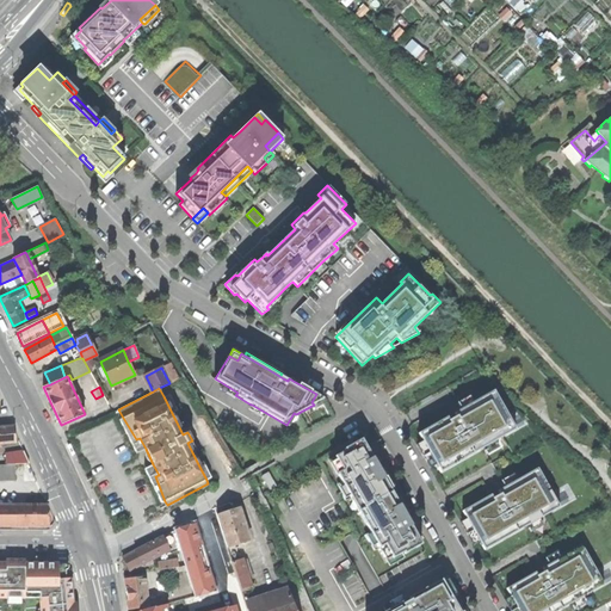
[(436,464),(440,471),(482,448),(495,442),(504,437),(500,430),(512,424),(493,390),(473,402),(460,409),(462,413),(456,417),(454,418),(449,420),(448,417),(418,433),(423,442),(436,464)]
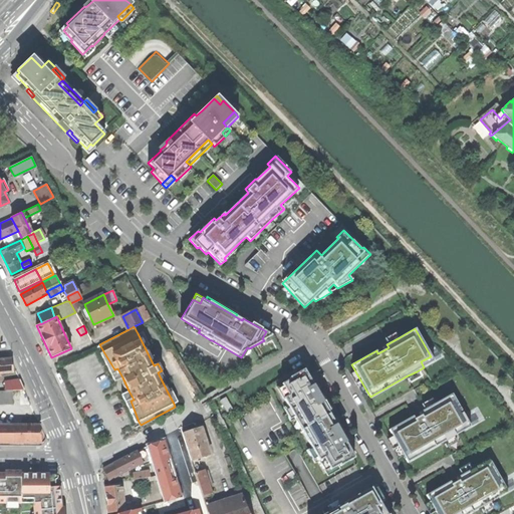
[(142,331),(138,333),(145,347),(149,345),(142,331)]
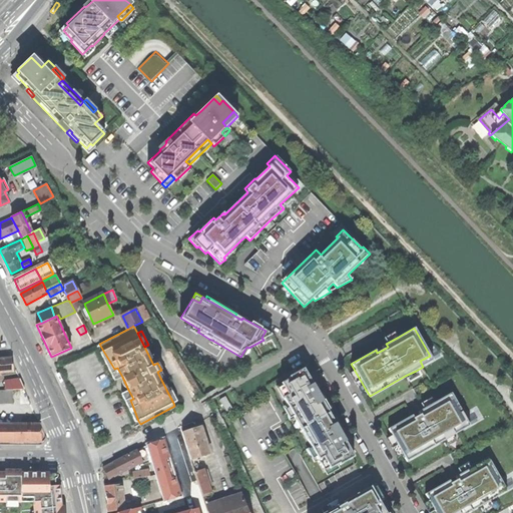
[(272,335),(266,331),(262,338),(264,340),(272,335)]
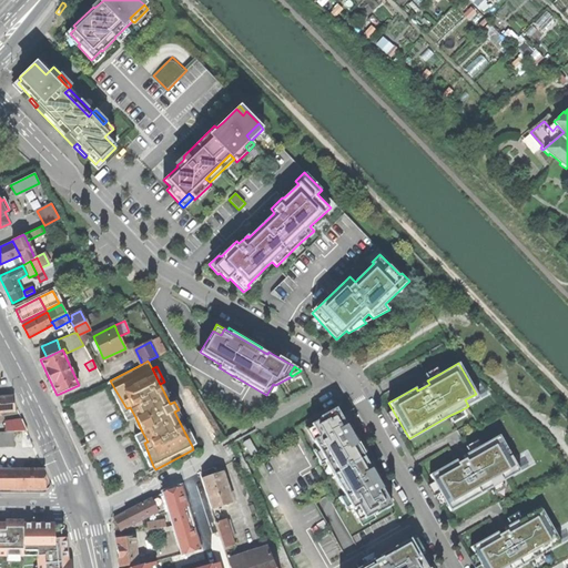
[(424,375),(427,381),(439,374),(436,368),(424,375)]
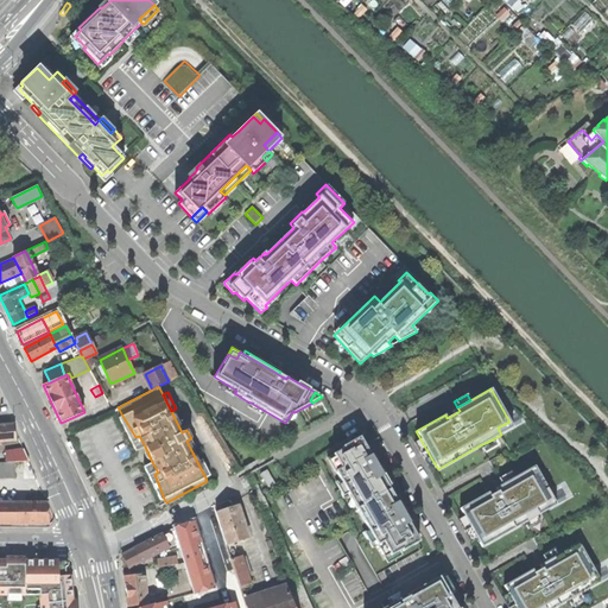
[(135,451),(145,447),(139,436),(135,437),(122,416),(118,417),(127,435),(135,451)]
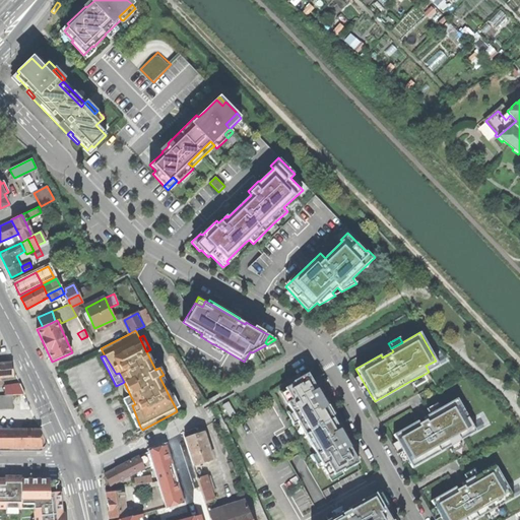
[(439,366),(436,361),(426,366),(429,372),(439,366)]
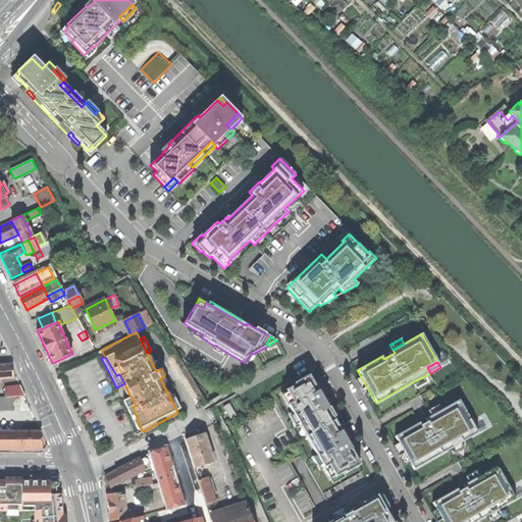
[(10,364),(0,365),(0,379),(13,378),(11,371),(10,364)]
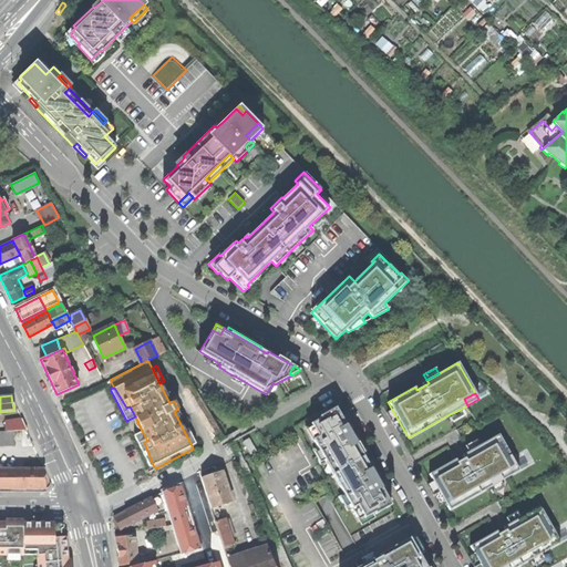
[(364,518),(390,504),(383,493),(371,472),(372,471),(354,441),(353,442),(346,429),(347,428),(343,422),(336,409),(310,423),(318,436),(312,440),(319,451),(325,447),(337,471),(349,491),(343,494),(352,508),(357,506),(364,518)]
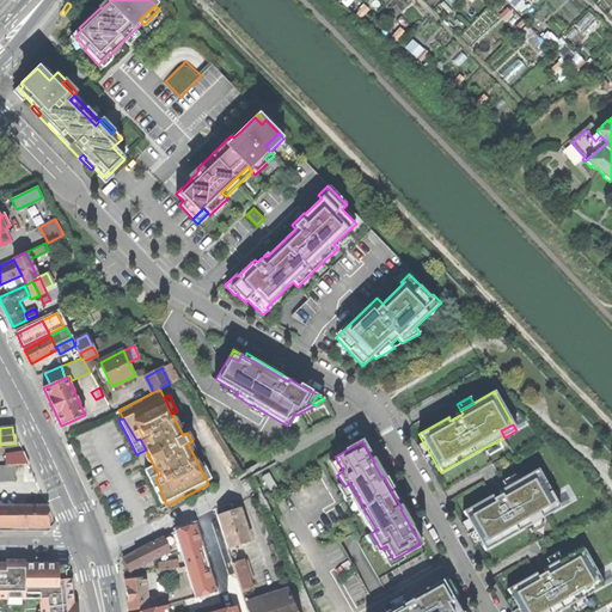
[(69,442),(67,444),(73,456),(77,453),(73,445),(72,442),(69,442)]
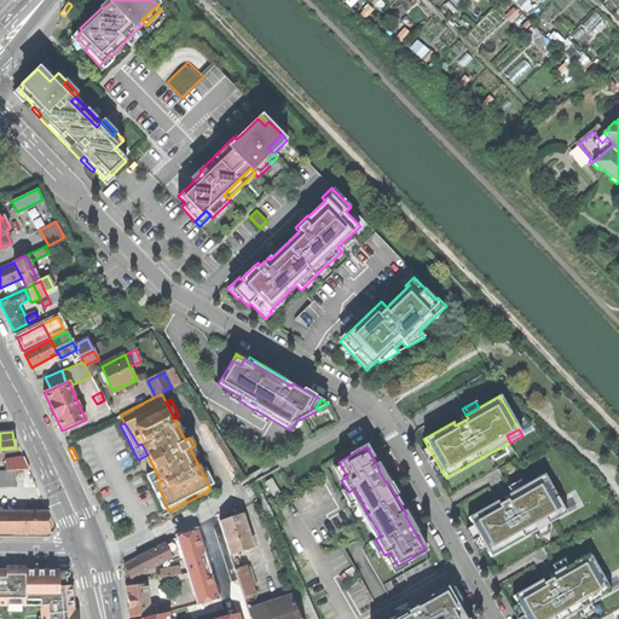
[(434,474),(441,470),(428,447),(422,451),(434,474)]
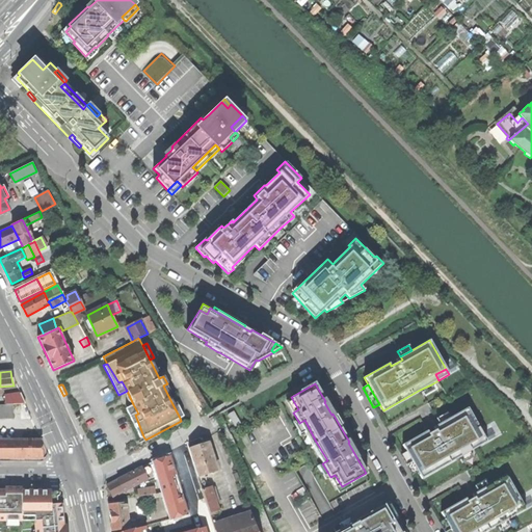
[(434,390),(431,384),(420,390),(423,396),(434,390)]
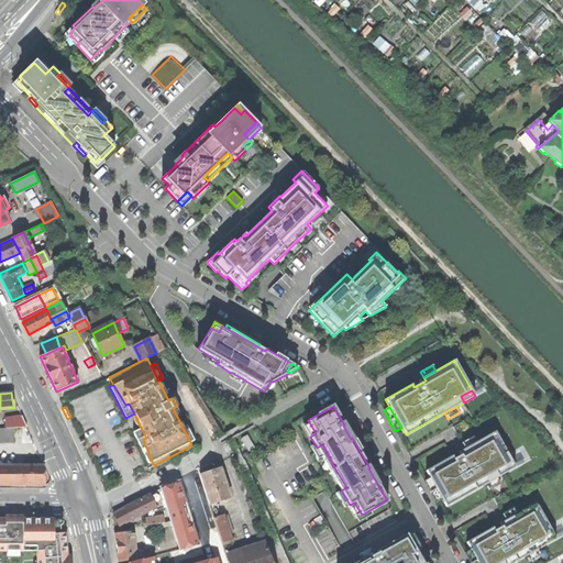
[(6,418),(6,428),(13,428),(26,427),(22,416),(6,418)]
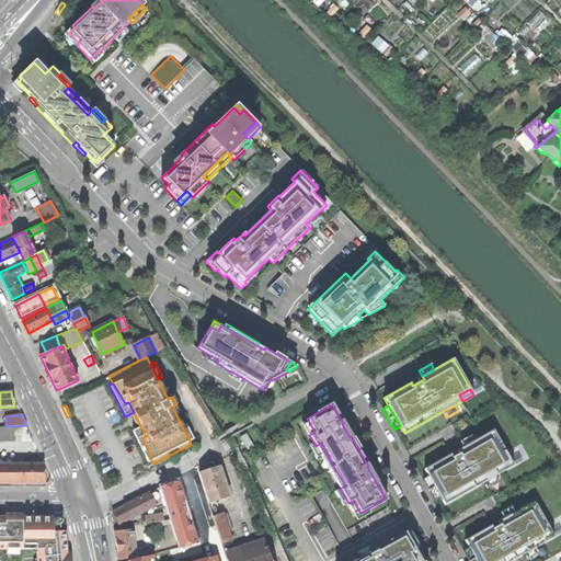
[(301,422),(309,435),(315,432),(307,419),(301,422)]
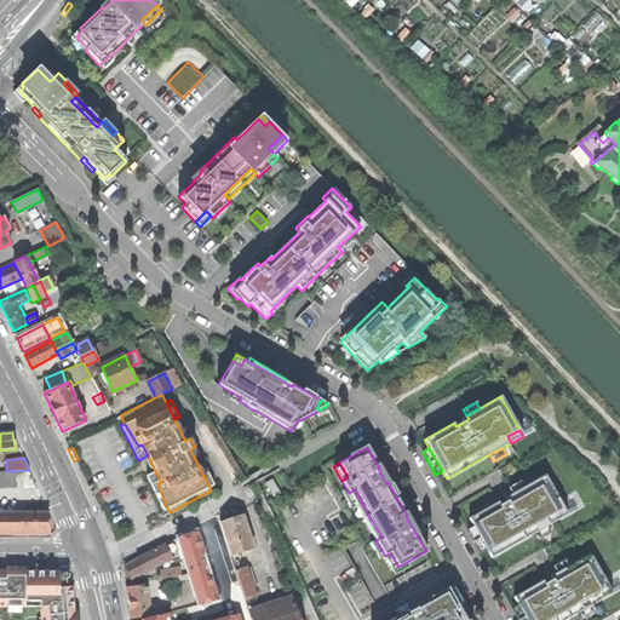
[(206,469),(201,471),(210,487),(214,484),(206,469)]
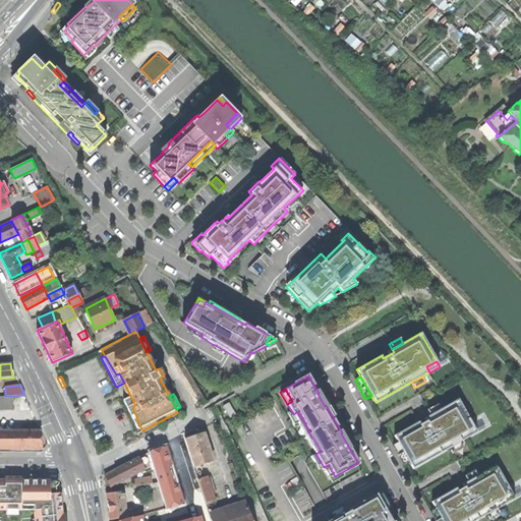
[(0,396),(0,410),(12,410),(12,403),(12,396),(5,396),(0,396)]
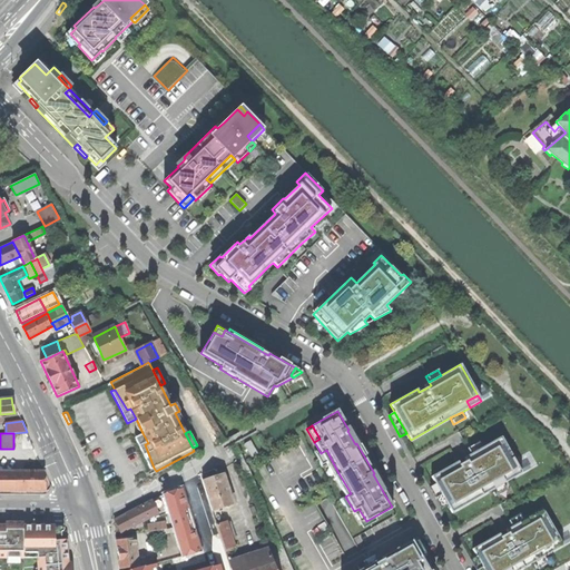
[(151,469),(154,468),(145,444),(148,443),(143,433),(135,438),(151,469)]
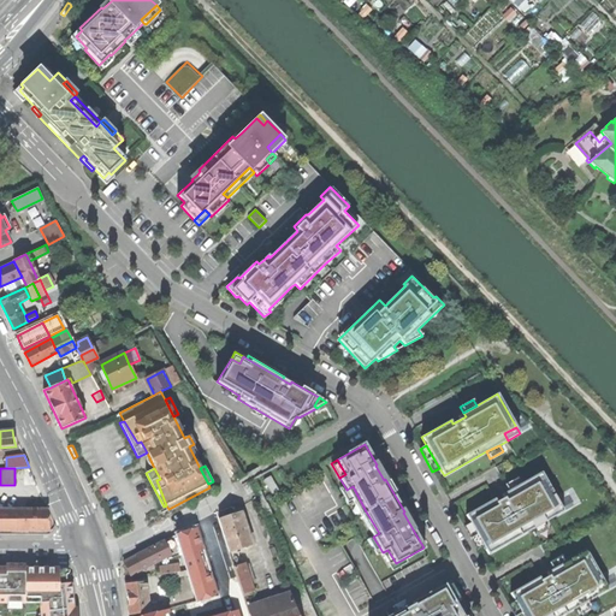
[(484,546),(487,554),(531,529),(544,522),(552,519),(549,511),(561,505),(542,472),(521,484),(508,491),(510,495),(504,498),(502,499),(497,502),(495,498),(466,515),(471,523),(484,546)]
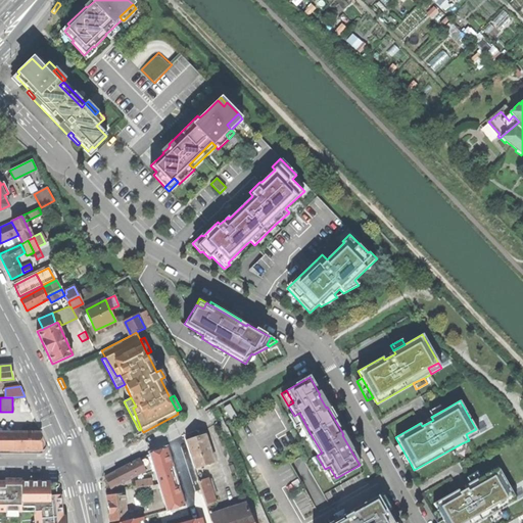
[(224,408),(231,419),(236,416),(230,405),(224,408)]
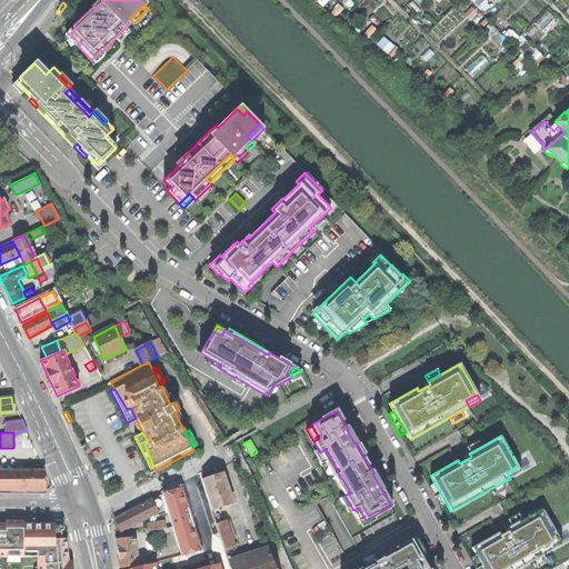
[(466,448),(469,453),(481,447),(478,441),(466,448)]
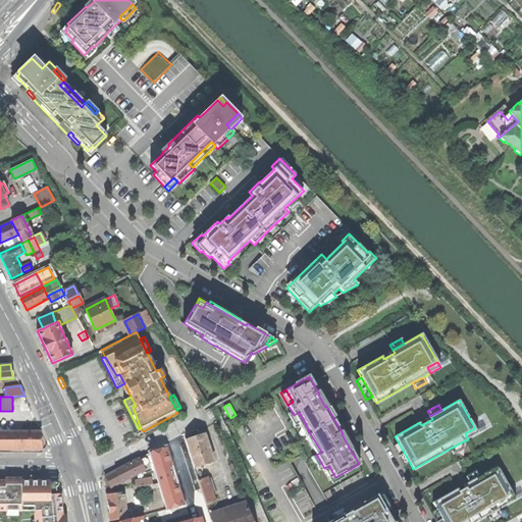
[(294,415),(306,436),(310,433),(299,412),(294,415)]
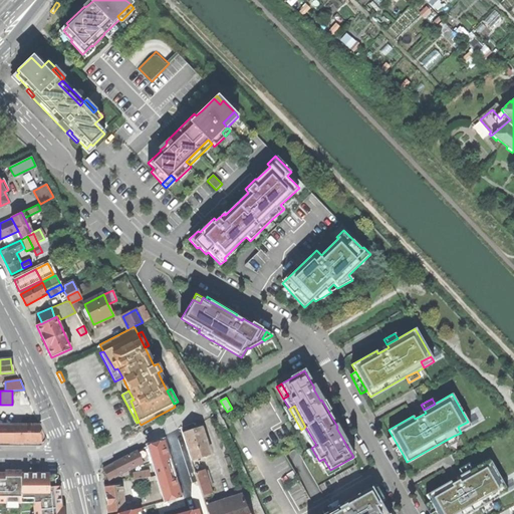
[(471,427),(468,422),(458,427),(461,433),(471,427)]
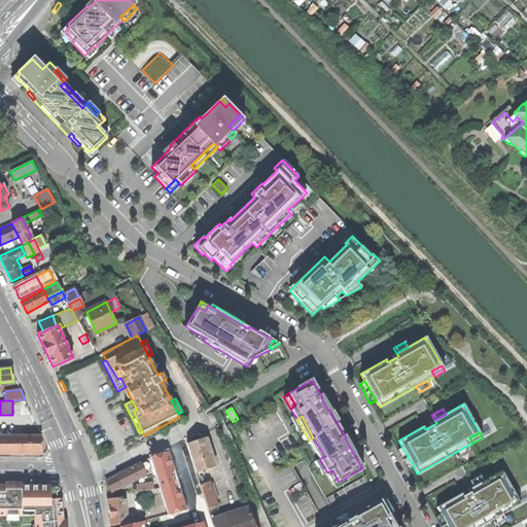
[(13,434),(0,434),(0,454),(13,454),(13,434)]
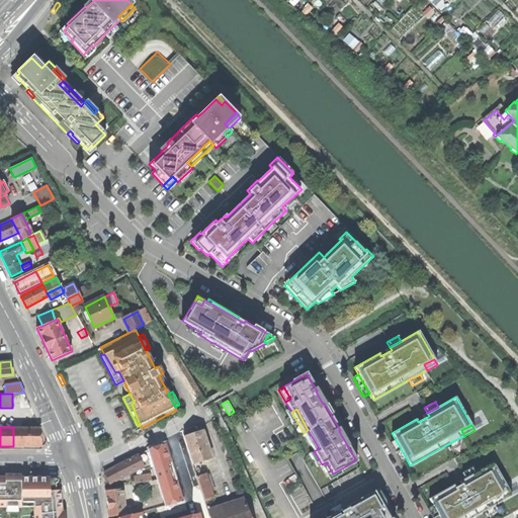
[(40,427),(13,427),(13,446),(40,446),(40,439),(40,427)]
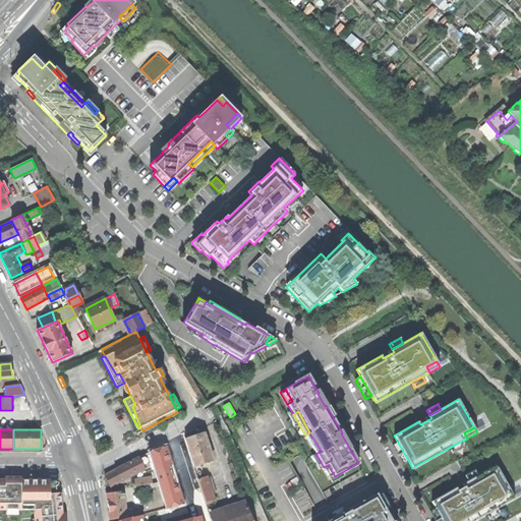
[(305,436),(315,454),(321,451),(309,432),(305,436)]
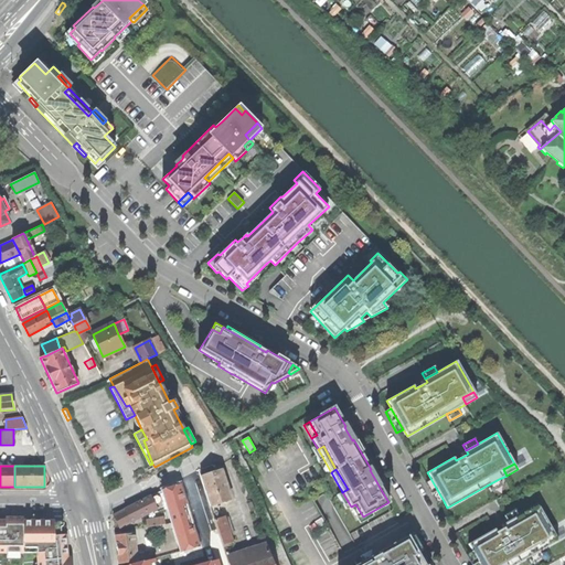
[(221,470),(201,478),(210,505),(231,499),(221,470)]
